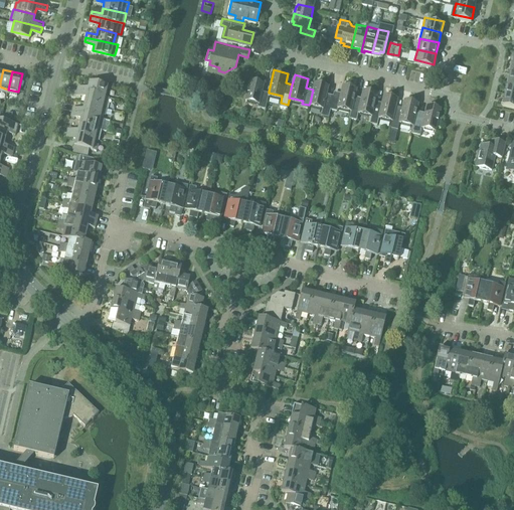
[(269,93),(269,92),(262,91),(265,80),(250,77),(245,98),(259,101),(259,104),(266,106),(269,93)]
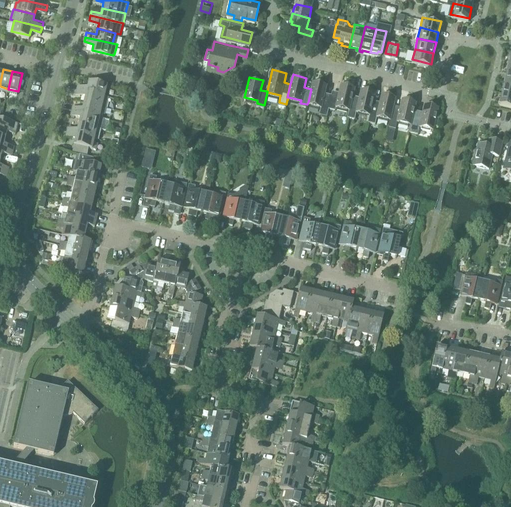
[(77,86),(105,93),(107,82),(90,78),(88,84),(78,82),(77,86)]
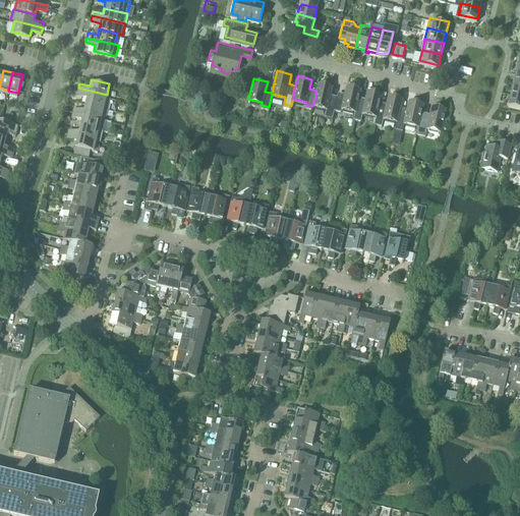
[(313,104),(327,107),(326,113),(333,115),(335,107),(338,95),(337,95),(331,94),(333,83),(319,80),(316,91),(313,104)]
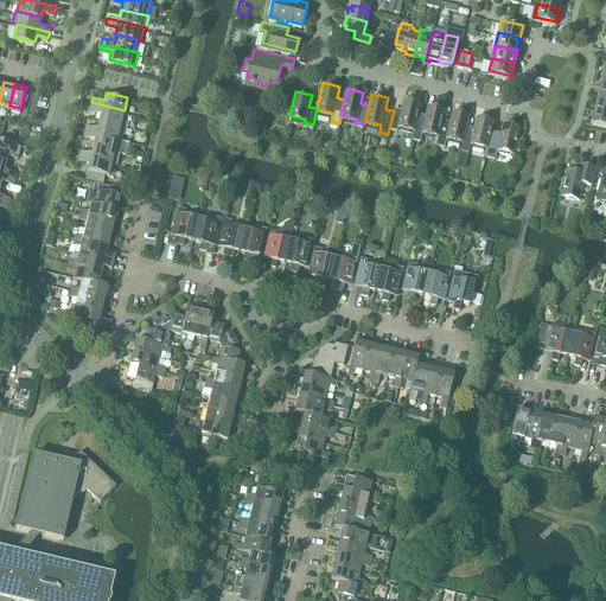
[(390,125),(399,127),(399,123),(414,127),(415,128),(419,113),(421,101),(404,97),(402,108),(394,107),(393,110),(394,110),(390,125)]
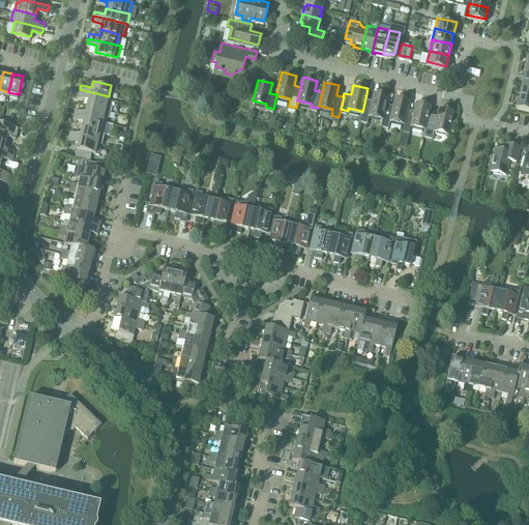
[(87,104),(110,109),(113,97),(109,96),(80,89),(79,94),(89,96),(87,104)]
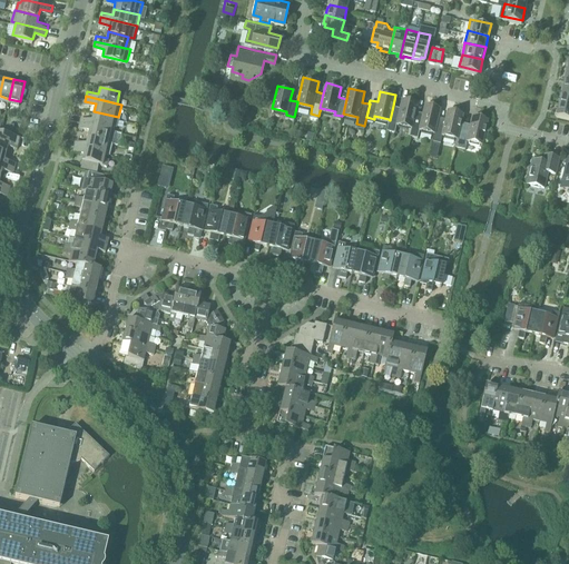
[(390,120),(389,119),(388,127),(395,129),(398,121),(412,125),(415,110),(418,100),(403,97),(400,107),(393,106),(390,120)]
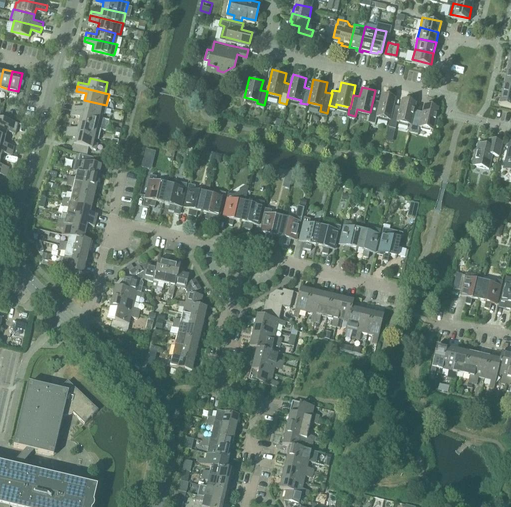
[(500,101),(510,104),(510,92),(503,90),(500,101)]
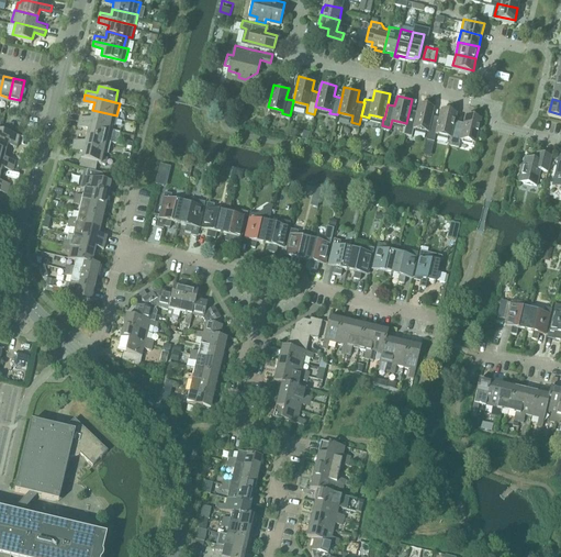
[(406,123),(404,131),(413,133),(414,125),(428,129),(429,129),(432,114),(435,103),(419,100),(417,111),(410,109),(406,123)]
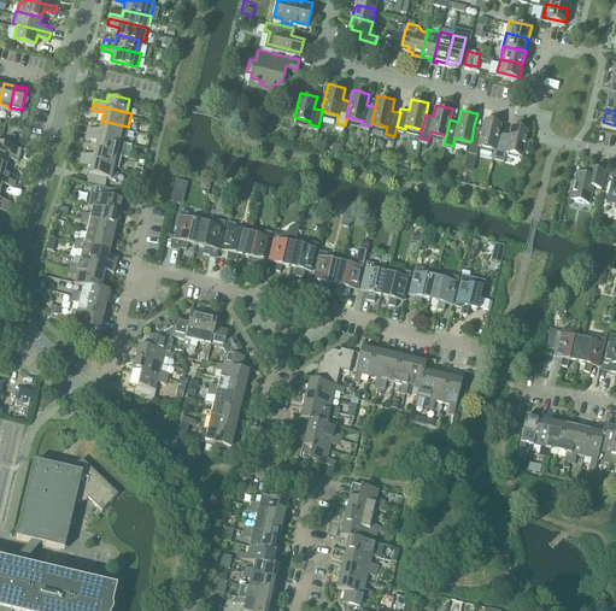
[(471,141),(470,141),(469,148),(477,151),(480,144),(496,147),(499,131),(502,121),(486,116),(482,128),(474,125),(471,141)]
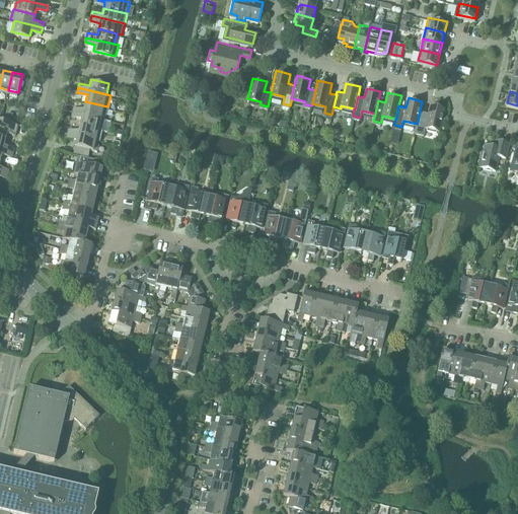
[(73,108),(101,116),(102,112),(106,113),(107,106),(85,101),(84,106),(74,103),(73,108)]
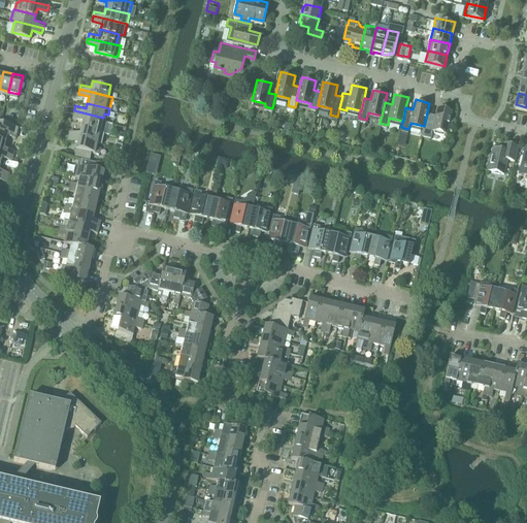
[(447,131),(452,108),(438,105),(436,115),(427,112),(424,126),(422,132),(432,135),(433,128),(447,131)]
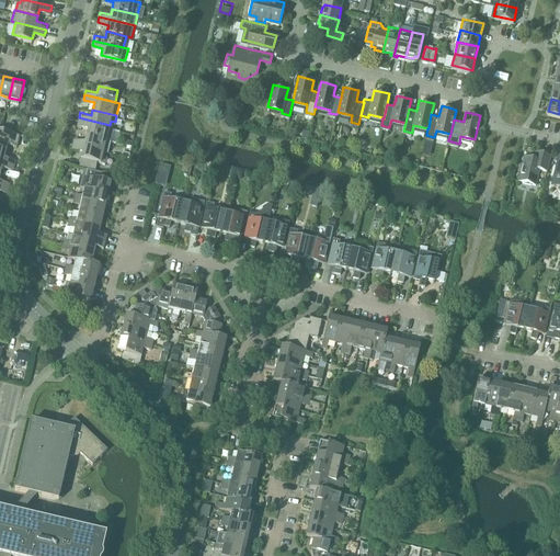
[(113,129),(109,128),(110,125),(79,117),(78,123),(89,125),(88,132),(111,138),(113,129)]
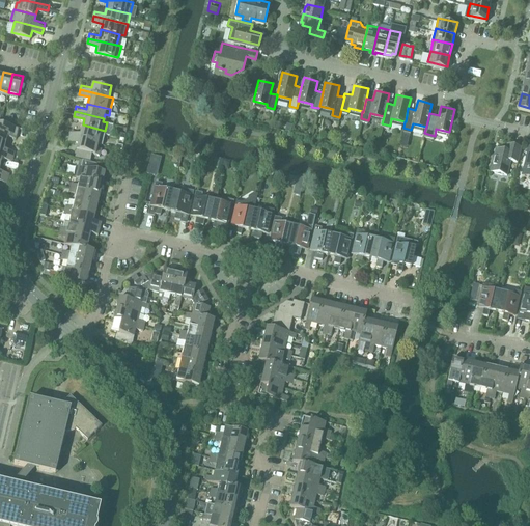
[(19,125),(0,119),(0,138),(6,140),(7,133),(17,135),(19,125)]
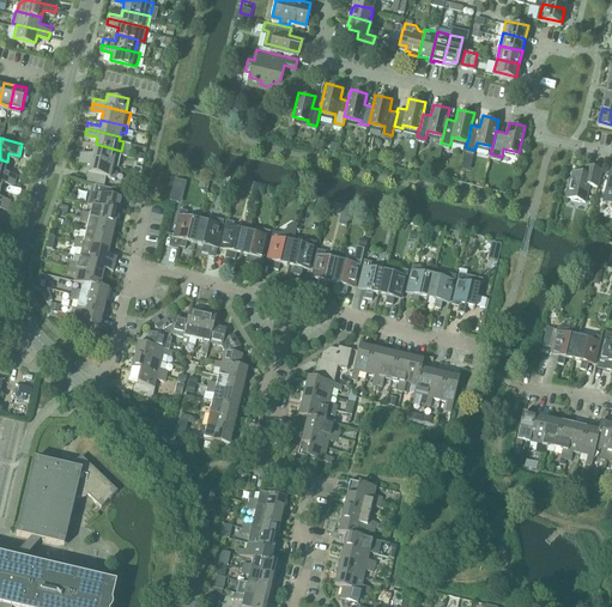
[(121,151),(96,144),(94,151),(82,149),(80,153),(114,162),(115,157),(120,158),(121,151)]
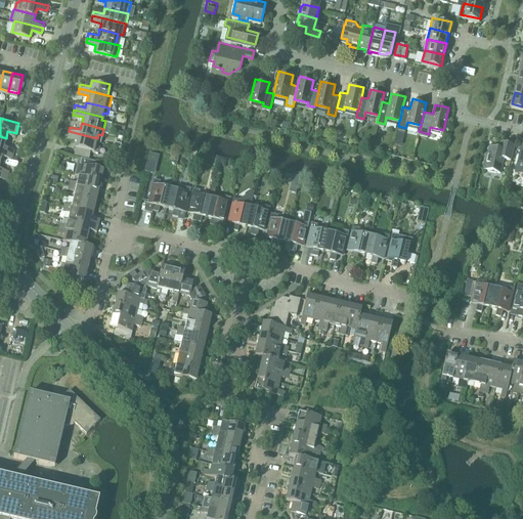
[(97,138),(69,131),(68,136),(78,138),(75,150),(90,155),(91,148),(98,150),(100,143),(96,142),(97,138)]
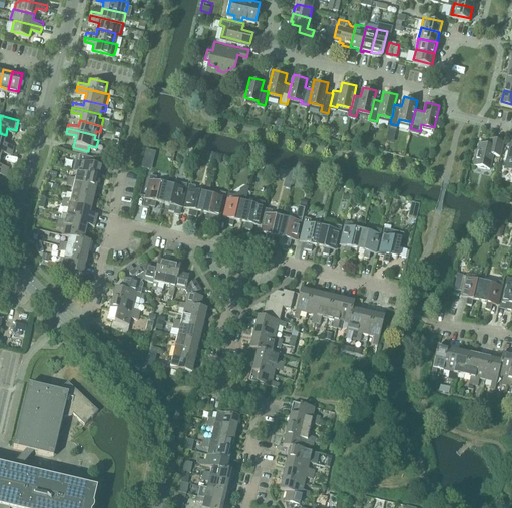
[(0,144),(13,148),(14,143),(4,140),(6,135),(0,133),(0,144)]
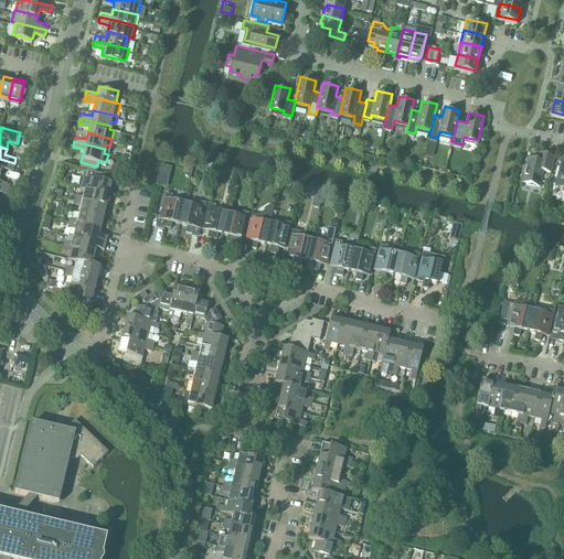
[(551,169),(555,152),(541,149),(539,157),(529,154),(523,179),(540,182),(543,167),(551,169)]
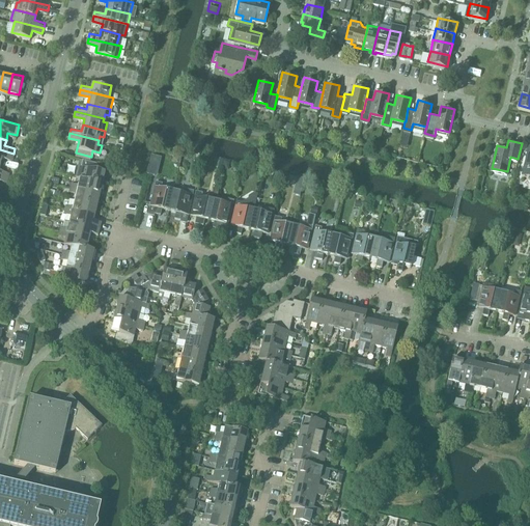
[(0,161),(1,162),(2,156),(12,158),(14,154),(0,149),(0,161)]
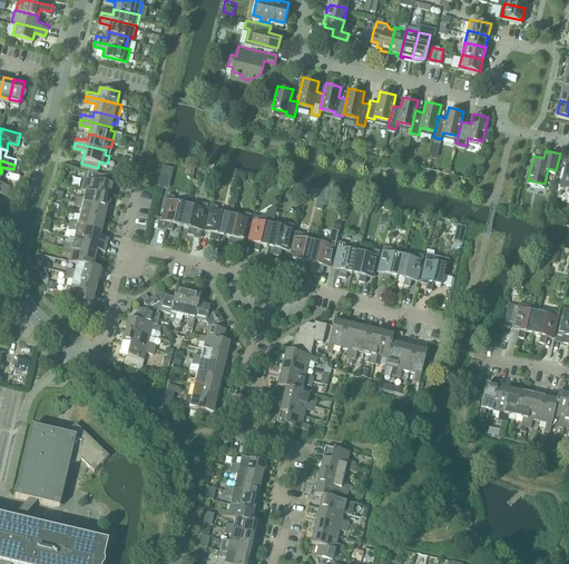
[(110,193),(114,180),(102,178),(105,171),(86,167),(81,186),(87,187),(110,193)]
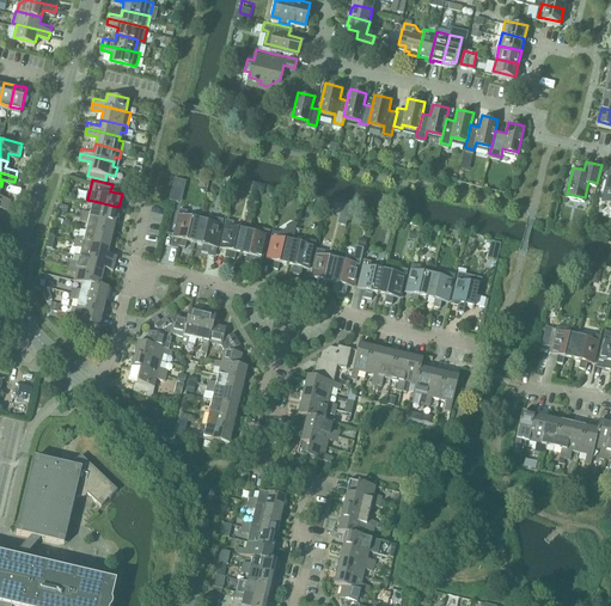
[(0,199),(10,201),(11,195),(0,193),(0,189),(1,187),(0,185),(0,199)]
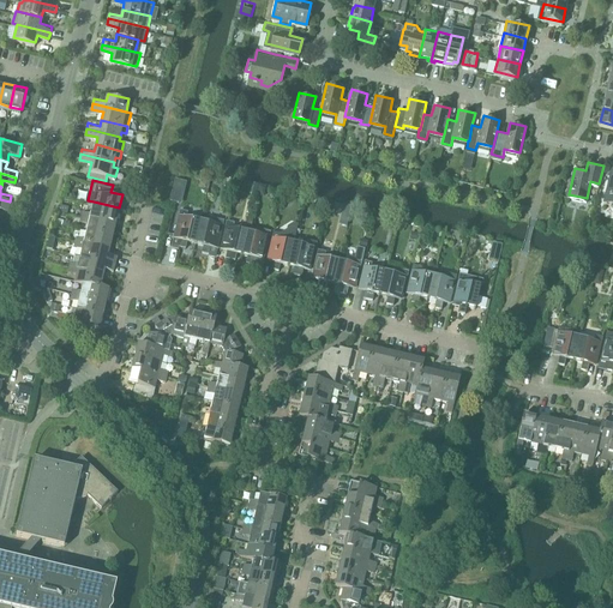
[(173,186),(170,197),(179,198),(181,188),(173,186)]
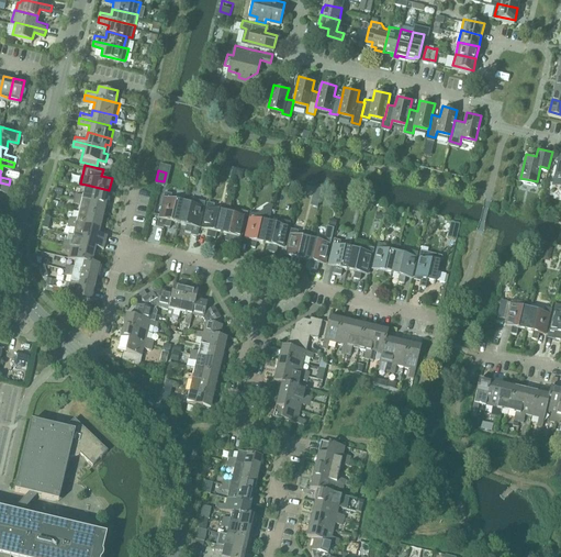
[(316,184),(313,192),(321,195),(323,185),(316,184)]
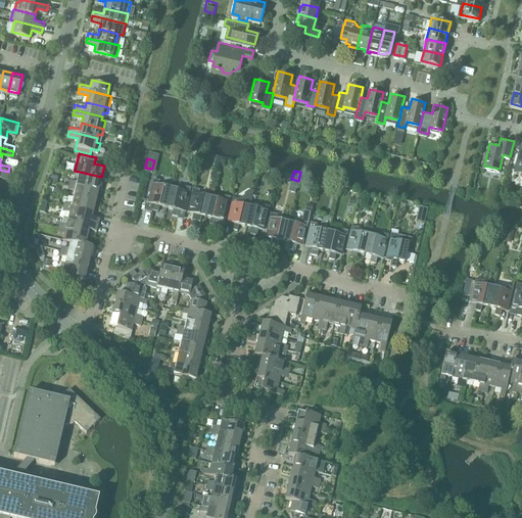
[(101,177),(80,172),(78,179),(70,177),(69,181),(99,188),(101,177)]
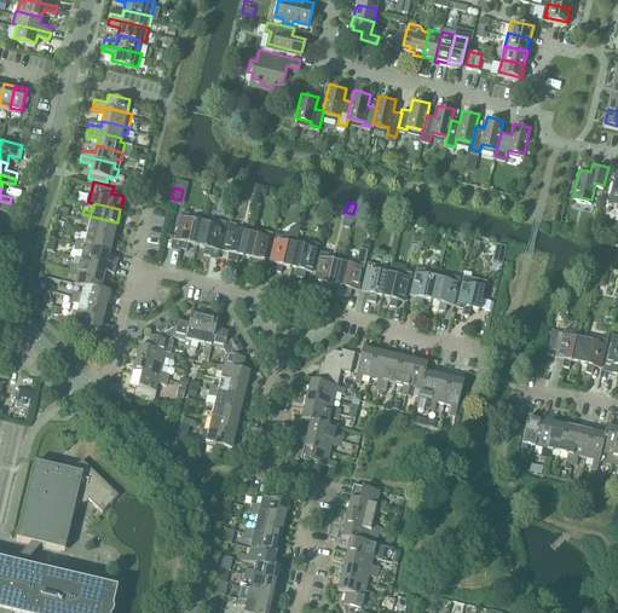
[(197,241),(203,218),(189,215),(190,209),(182,208),(177,233),(184,235),(182,244),(188,246),(189,240),(197,241)]
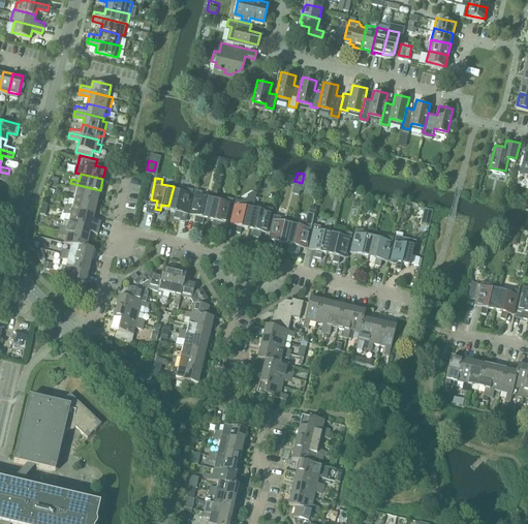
[(74,195),(97,201),(100,190),(70,183),(69,187),(76,189),(74,195)]
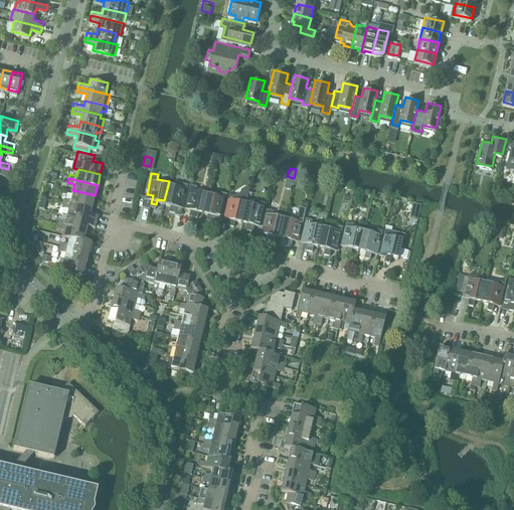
[(169,181),(164,200),(171,202),(170,208),(175,209),(177,201),(183,202),(188,181),(182,180),(181,184),(169,181)]
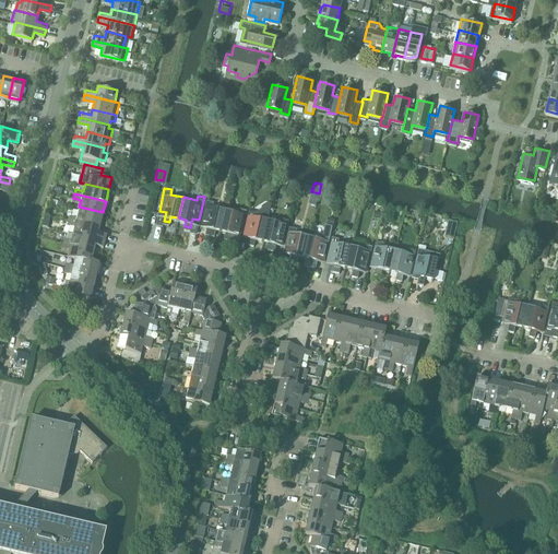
[(221,228),(226,208),(212,204),(213,199),(206,198),(202,221),(208,222),(205,232),(212,233),(213,226),(221,228)]
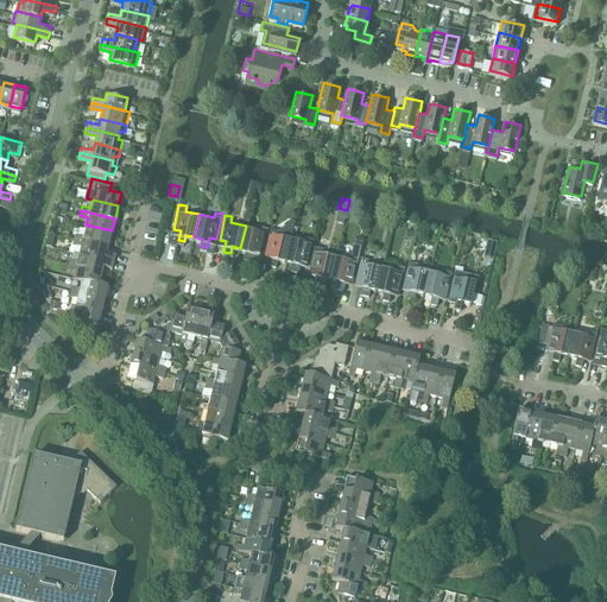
[(244,255),(247,257),(253,258),(255,248),(263,249),(269,225),(261,223),(260,229),(246,226),(240,248),(246,249),(244,255)]
